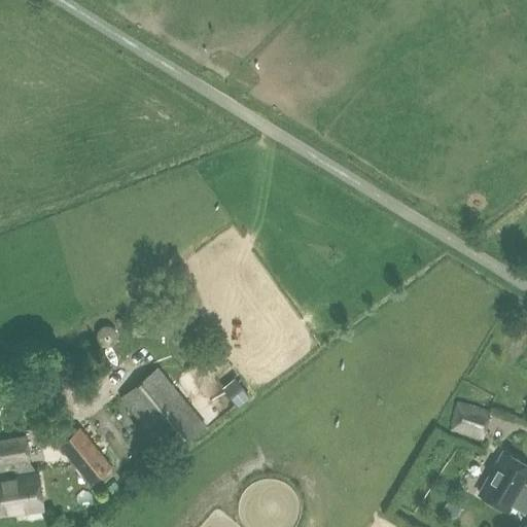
[(168,456),(206,426),(157,366),(119,397),(168,456)]
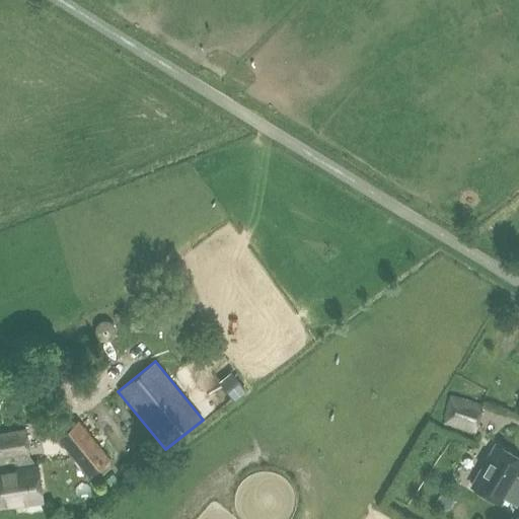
[(475,434),(484,403),(450,394),(441,425),(475,434)]
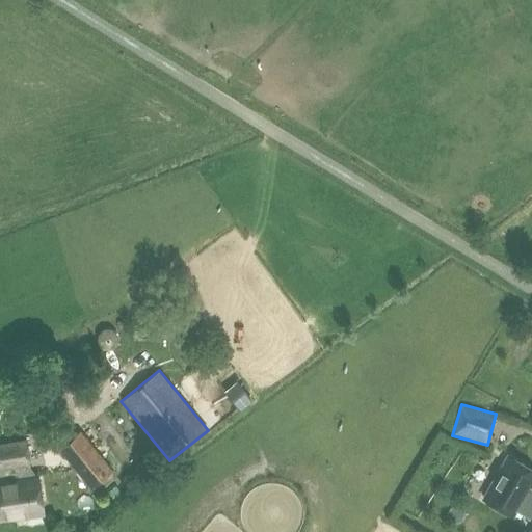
[(58,449),(90,488),(113,470),(81,430),(58,449)]
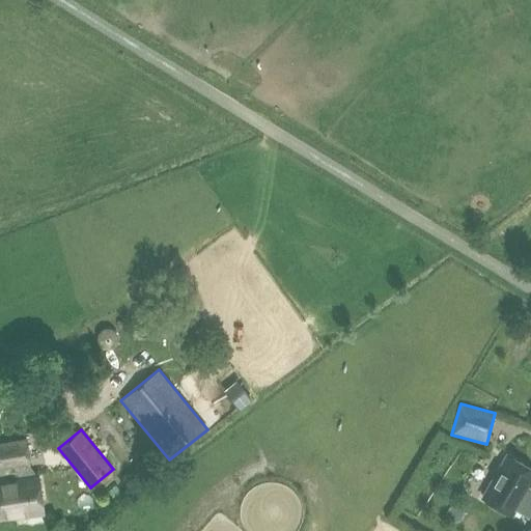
[(37,475),(30,476),(28,464),(31,463),(27,441),(0,445),(0,518),(16,515),(16,518),(44,513),(37,475)]
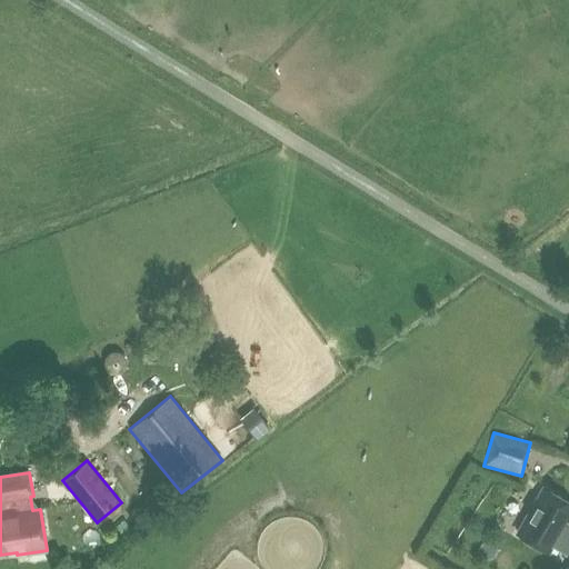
[(568,523),(565,521),(568,512),(568,501),(543,487),(517,532),(547,550),(551,545),(567,553),(562,560),(568,562),(568,523)]
